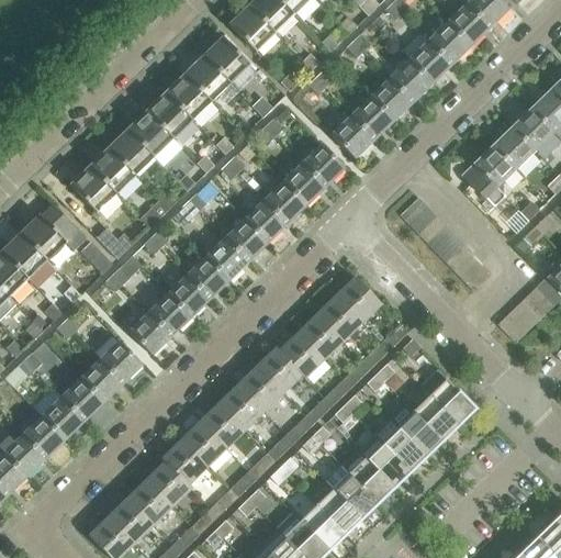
[(294,12),(281,0),(251,0),(247,4),(275,32),(294,12)]
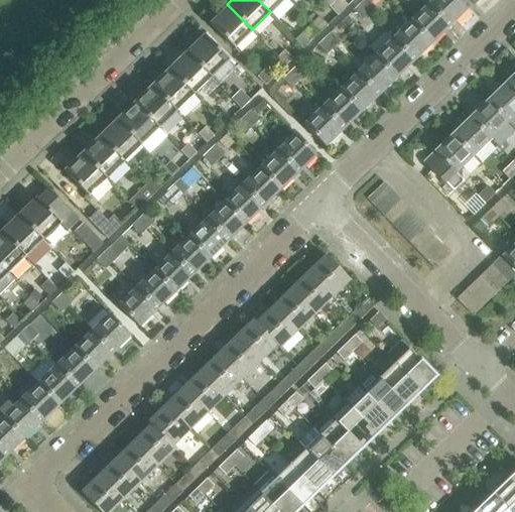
[(258,0),(270,11),(281,0),(258,0)]
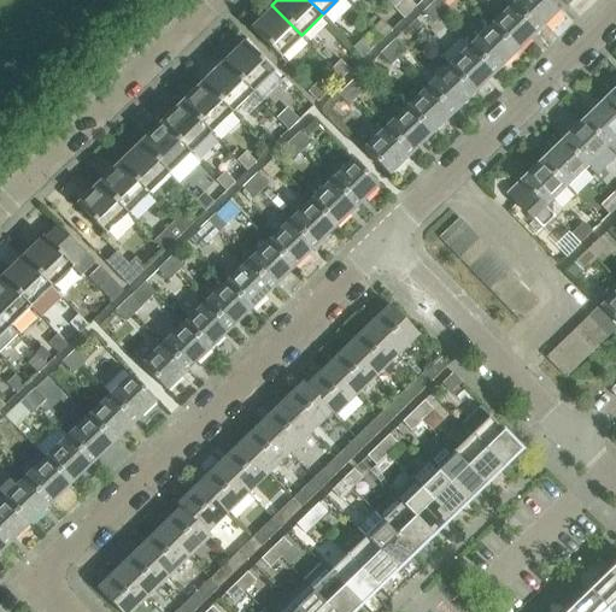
[(405,15),(417,4),(414,0),(399,0),(396,5),(405,15)]
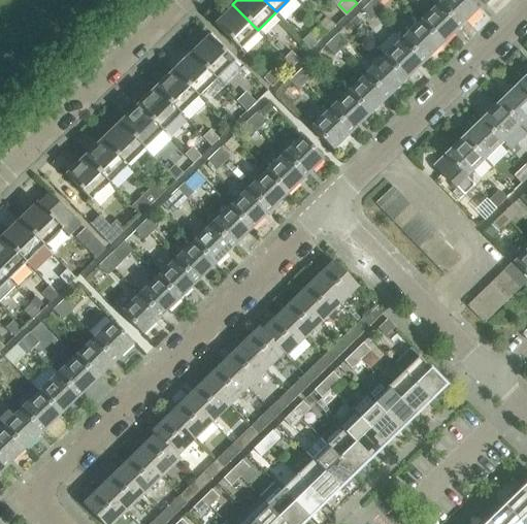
[(385,4),(380,0),(370,0),(368,2),(377,11),(385,4)]
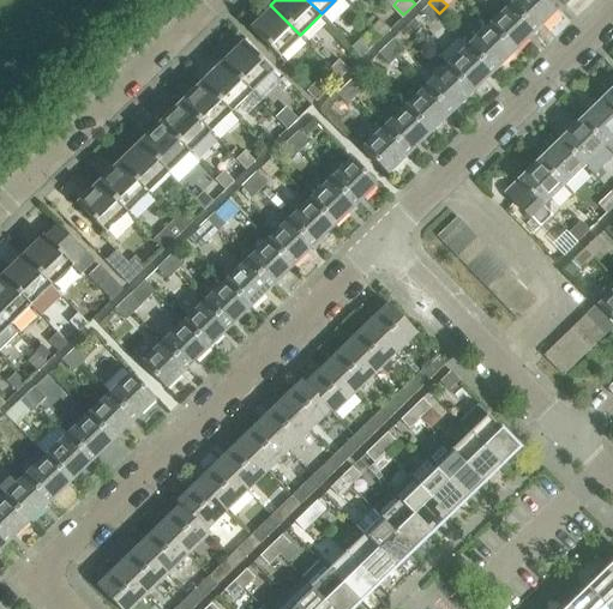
[(556,7),(552,5),(547,0),(512,0),(510,2),(534,29),(556,7)]
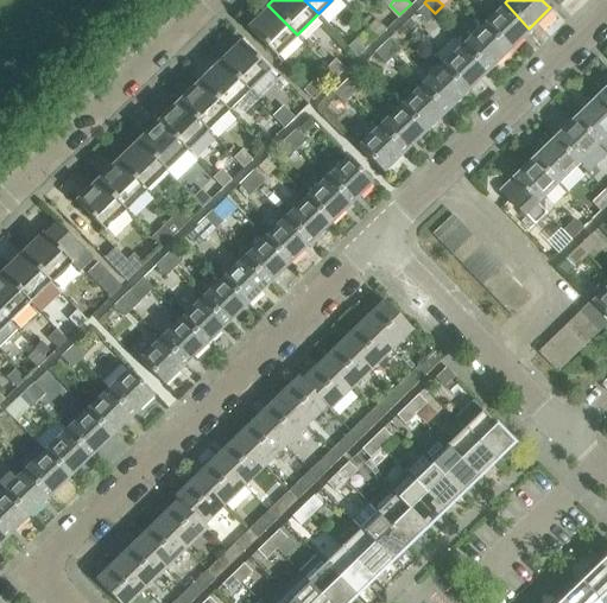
[(435,13),(424,2),(417,10),(428,20),(435,13)]
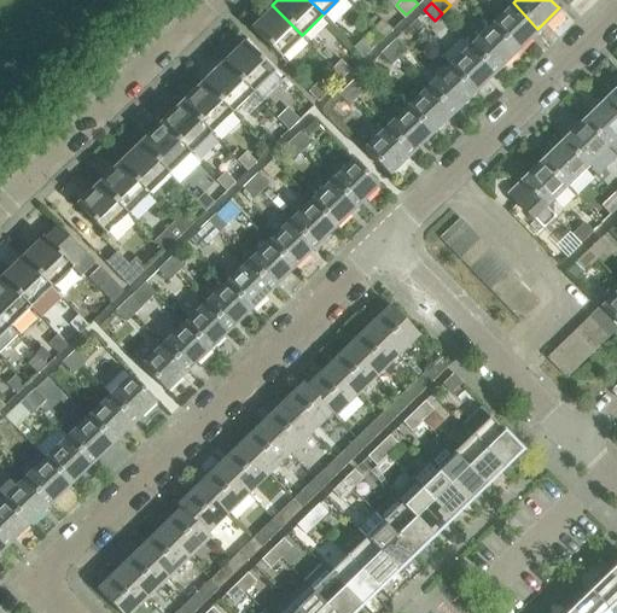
[(537,29),(513,3),(493,22),(518,47),(537,29)]
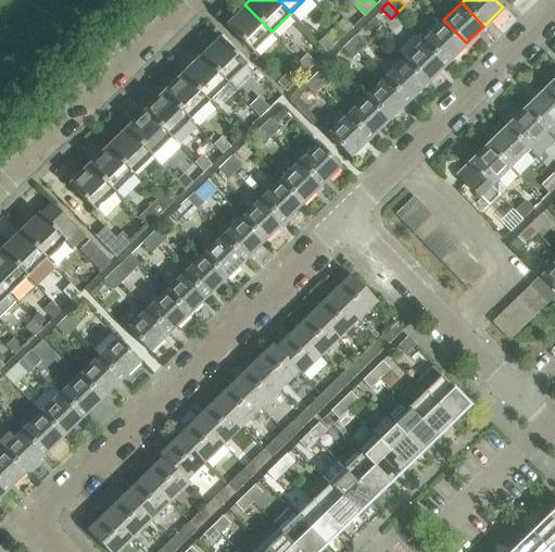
[(272,32),(244,4),(226,22),(253,49),(272,32)]
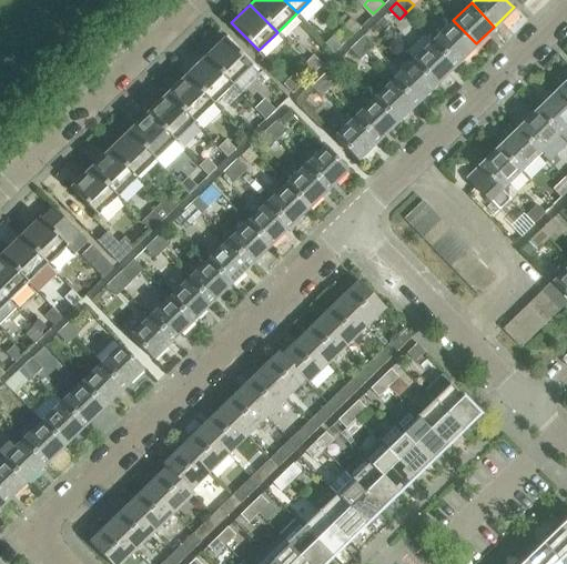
[(362,24),(352,14),(344,22),(353,32),(362,24)]
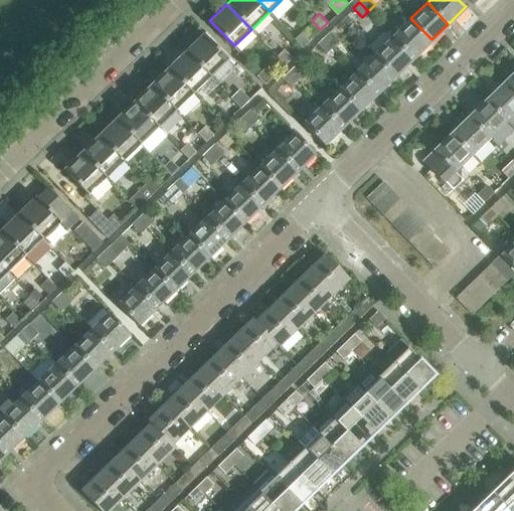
[(432,39),(410,18),(392,36),(412,57),(432,39)]
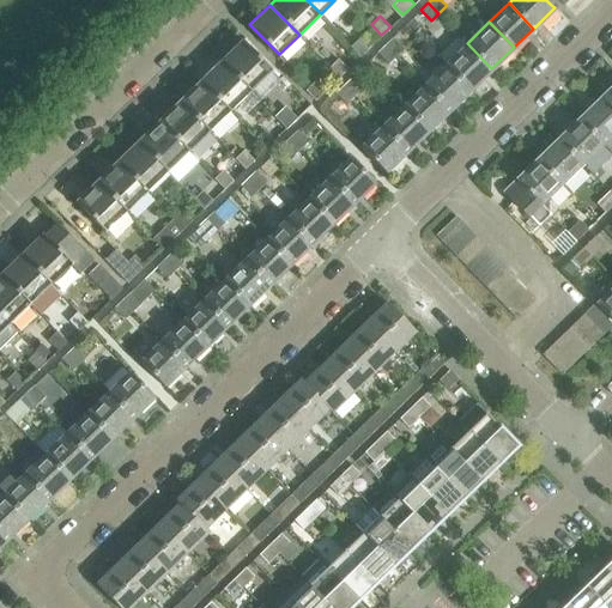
[(370,47),(359,36),(351,44),(361,55),(370,47)]
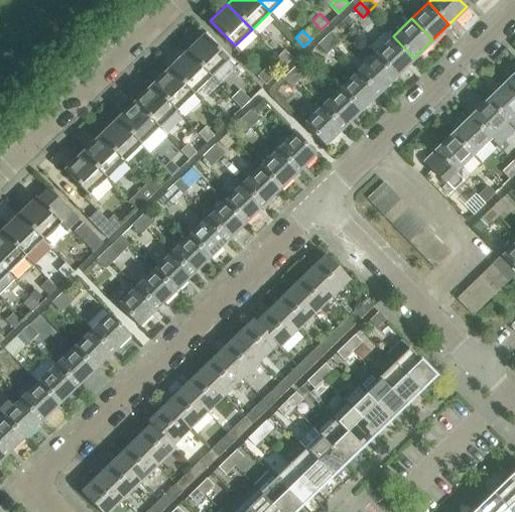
[(340,39),(331,30),(324,36),(333,46),(340,39)]
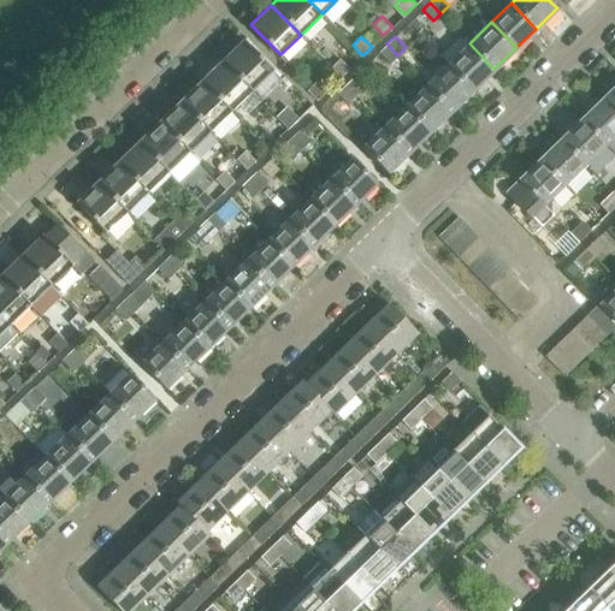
[(273,70),(243,39),(223,59),(253,89),(273,70)]
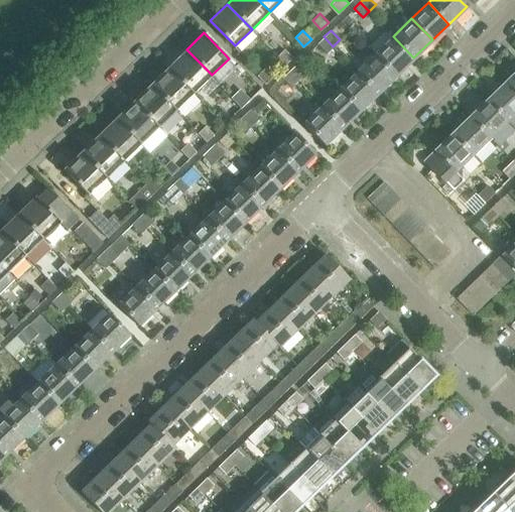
[(333,46),(324,36),(318,42),(328,51),(333,46)]
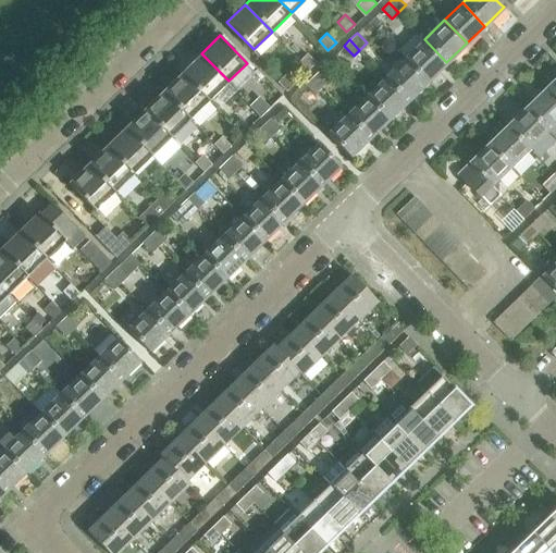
[(446,62),(424,39),(406,57),(429,81),(446,62)]
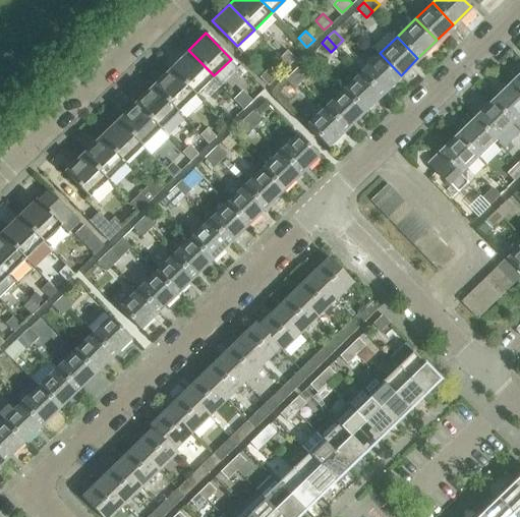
[(296,57),(288,48),(281,55),(289,63),(296,57)]
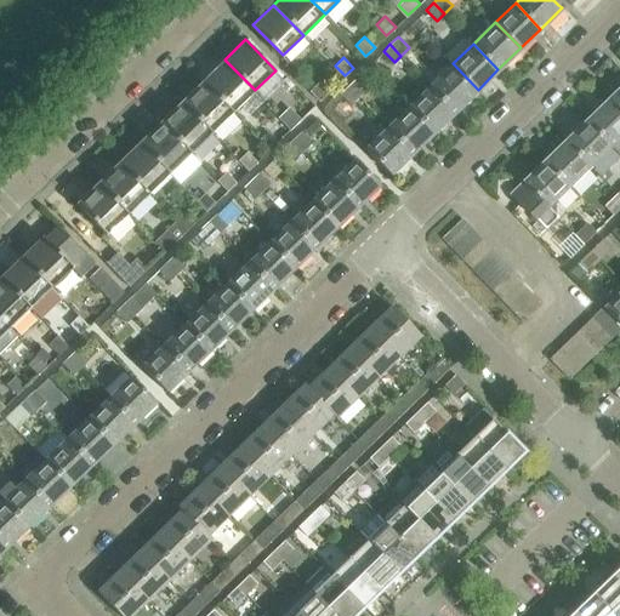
[(255,90),(225,60),(203,80),(233,110),(255,90)]
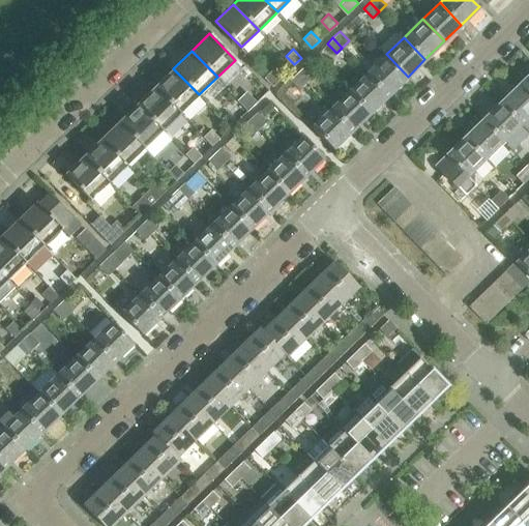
[(408,77),(386,54),(368,72),(389,94),(408,77)]
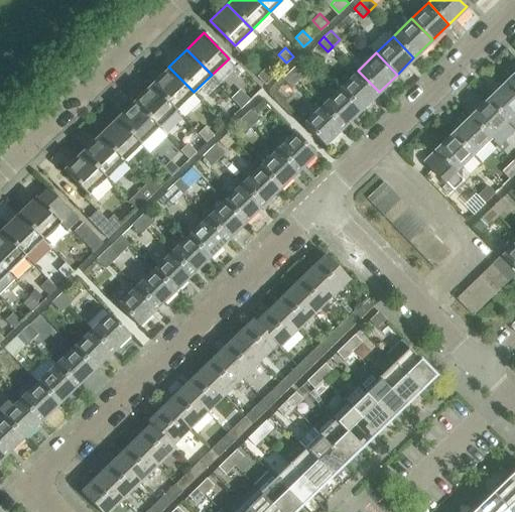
[(510,74),(503,80),(514,92),(514,58),(505,68),(510,74)]
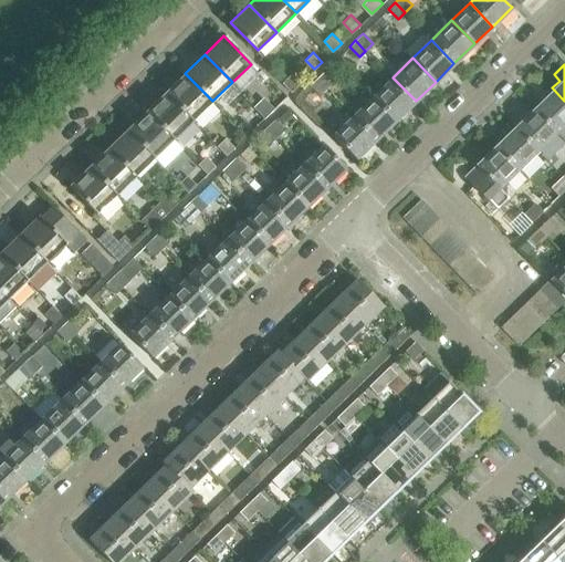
[(335,80),(325,70),(317,76),(327,87),(335,80)]
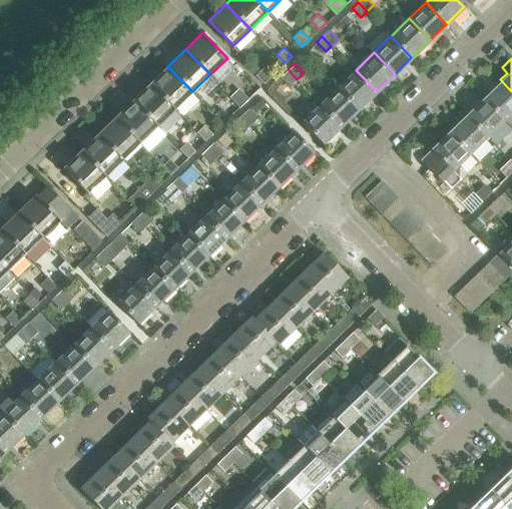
[(192,91),(167,66),(149,83),(175,108),(192,91)]
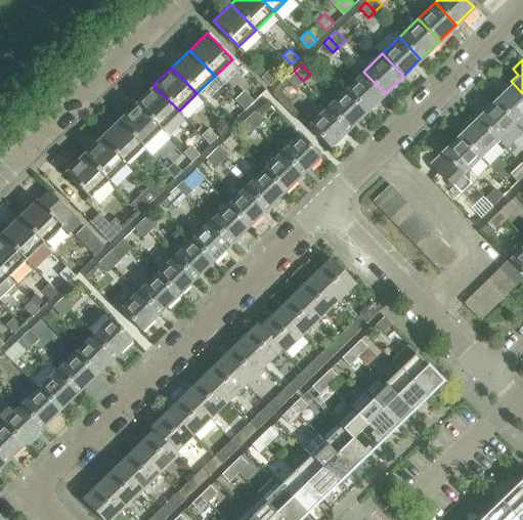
[(278,77),(269,68),(262,75),(270,84),(278,77)]
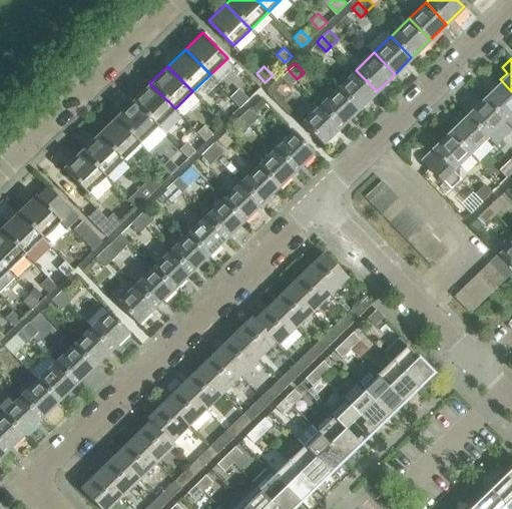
[(297,79),(288,69),(282,75),(291,84),(297,79)]
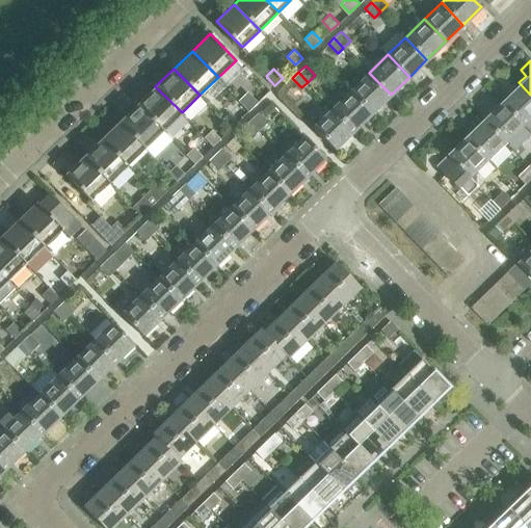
[(391,95),(369,73),(351,89),(373,111),(391,95)]
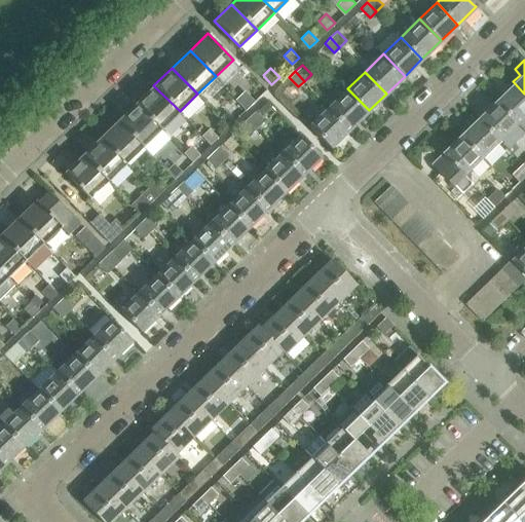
[(524,94),(513,81),(495,99),(518,123),(524,129),(524,94)]
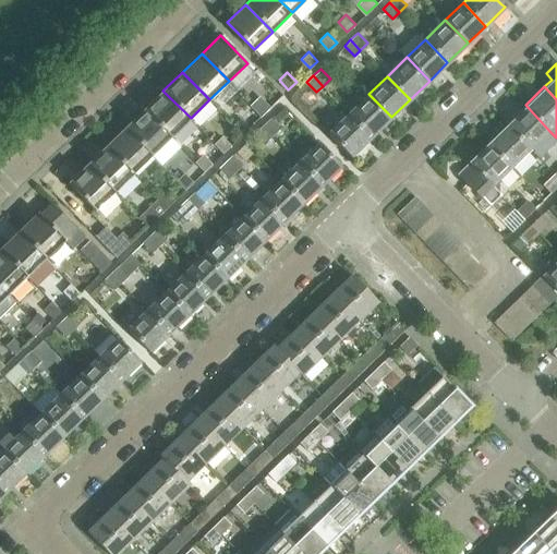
[(191,118),(162,91),(145,108),(172,135),(191,118)]
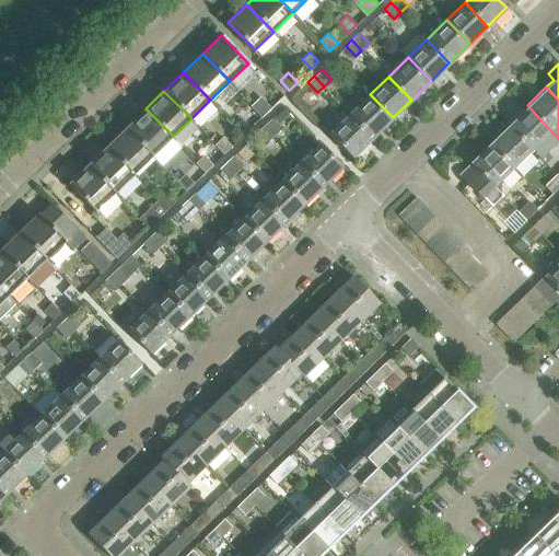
[(393,117),(370,94),(350,113),(372,137),(393,117)]
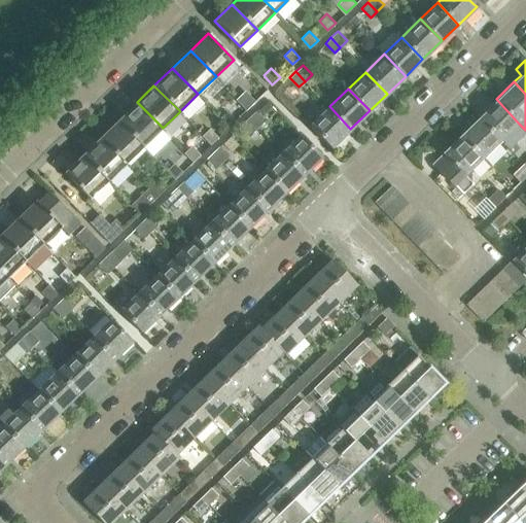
[(254,101),(246,92),(239,100),(247,108),(254,101)]
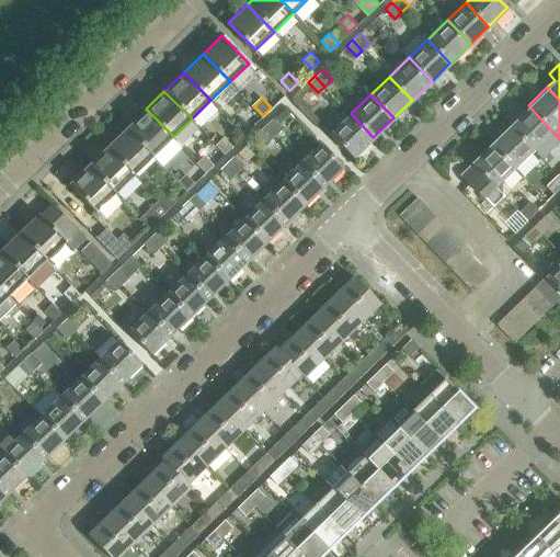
[(552,132),(528,105),(509,125),(534,150),(552,132)]
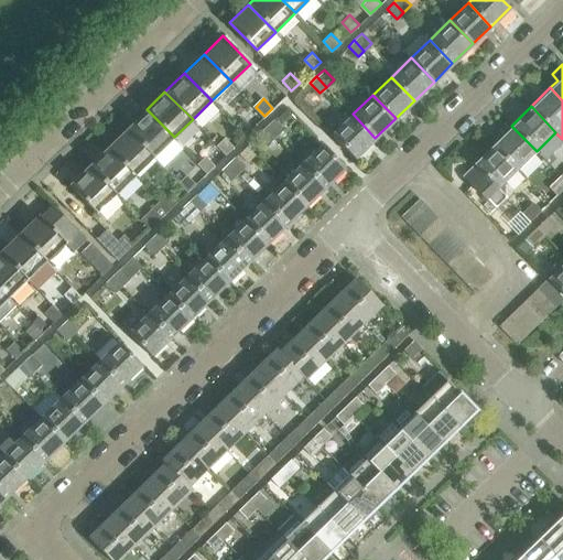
[(174,137),(147,109),(127,128),(154,155),(174,137)]
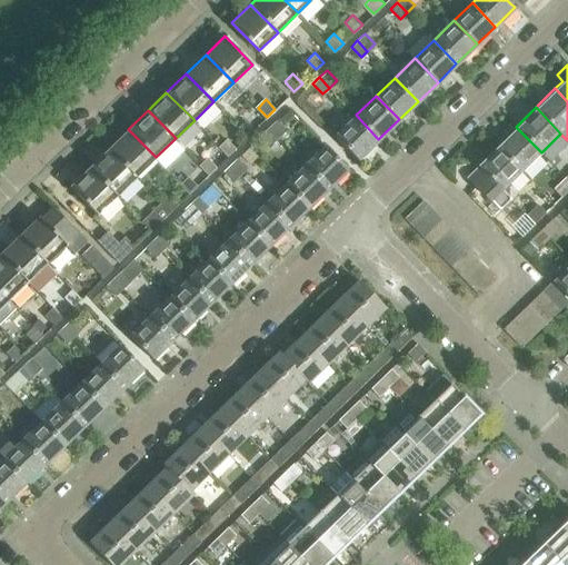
[(378,139),(356,115),(335,135),(358,159),(378,139)]
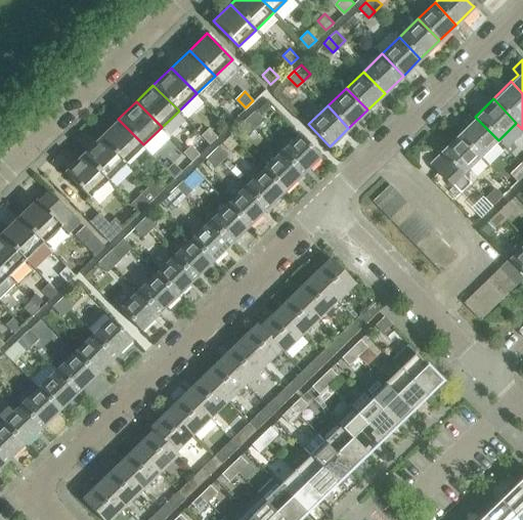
[(235,118),(227,109),(219,116),(228,125),(235,118)]
